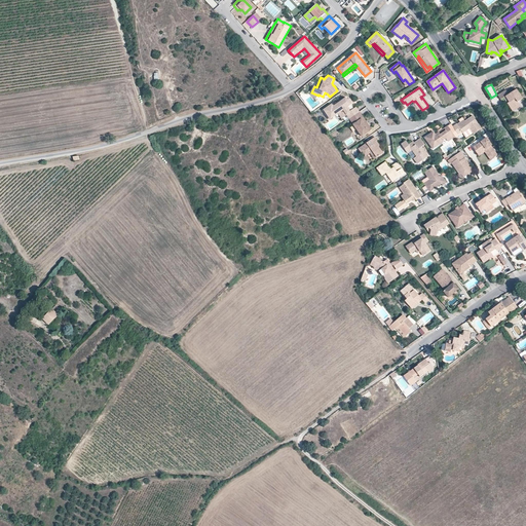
[(523,99),(517,89),(509,95),(506,90),(498,96),(500,100),(503,98),(511,109),(519,104),(518,102),(523,99)]
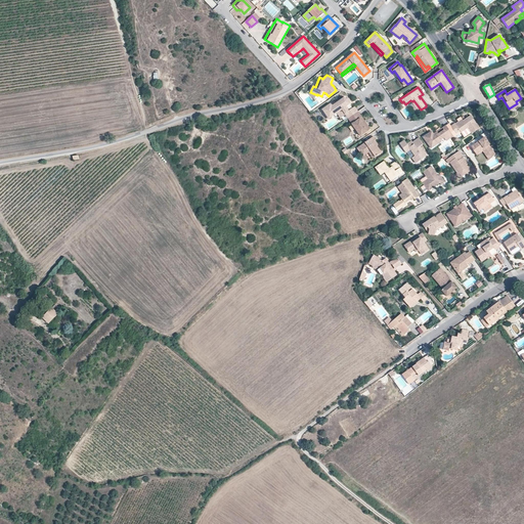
[(348,112),(345,107),(350,104),(351,103),(348,98),(345,97),(332,105),(331,103),(321,110),(329,120),(337,114),(341,119),(346,115),(348,119),(358,112),(355,106),(353,108),(348,112)]
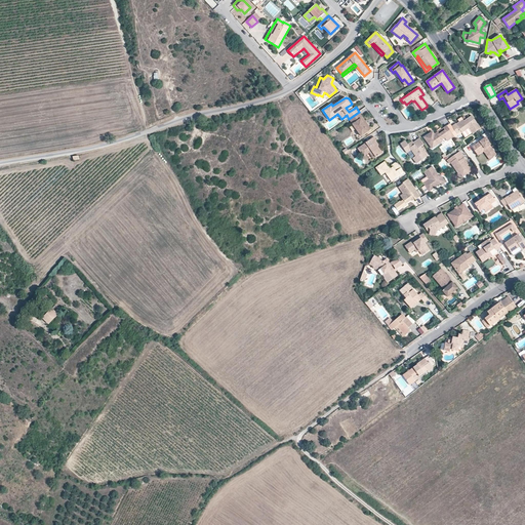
[(414,101),(413,102),(419,112),(421,110),(414,101)]
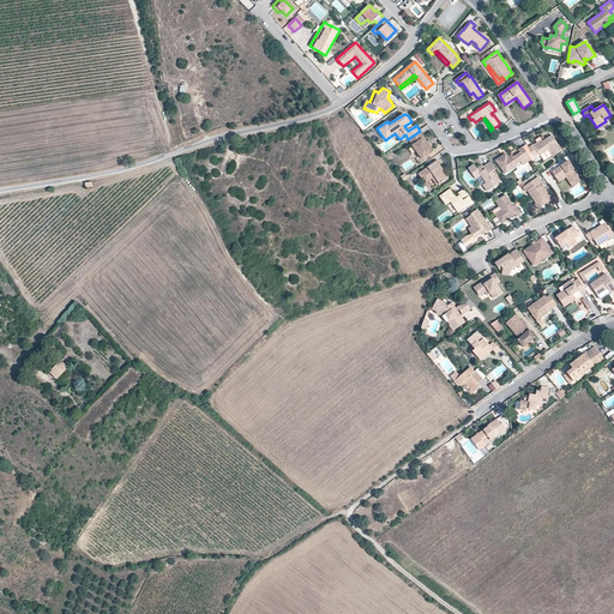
[(435,151),(429,144),(427,145),(422,138),(425,137),(420,131),(408,139),(423,160),(435,151)]
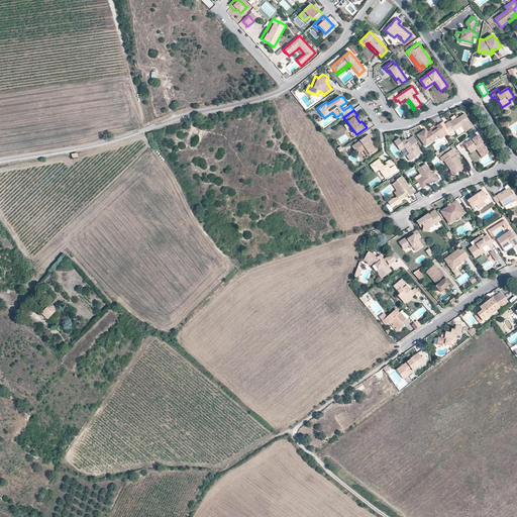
[(455,131),(461,126),(462,128),(463,127),(467,131),(474,126),(464,114),(457,119),(456,118),(452,120),(449,122),(449,121),(445,124),(450,132),(454,129),(455,131)]
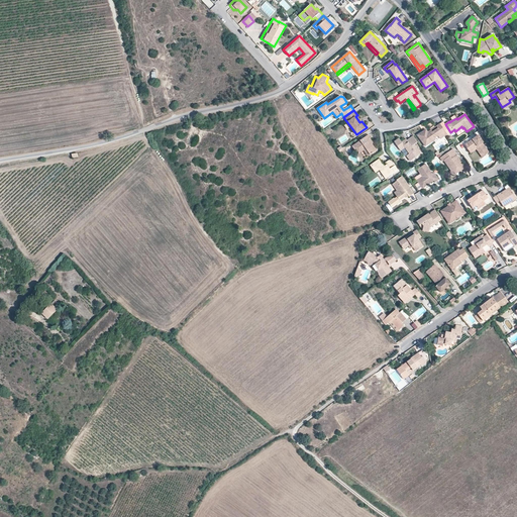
[(479,131),(483,128),(478,121),(474,124),(479,131)]
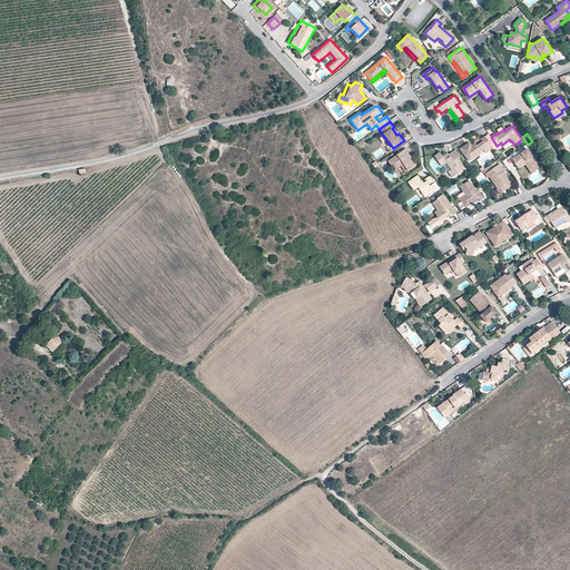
[(480,153),(483,149),(485,154),(493,148),(485,136),(472,145),(467,148),(464,146),(461,148),(461,149),(469,161),(480,154),(480,153)]
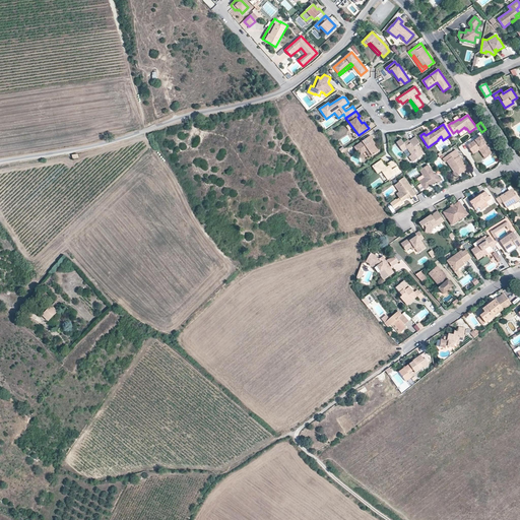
[(373,139),(371,135),(354,146),(361,155),(366,151),(371,157),(379,151),(375,145),(372,140),(373,139)]
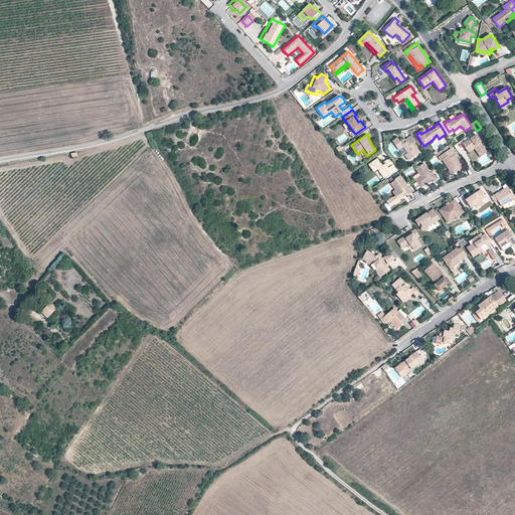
[(482,143),(477,135),(463,144),(468,151),(476,147),(482,156),(487,153),(481,143),(482,143)]
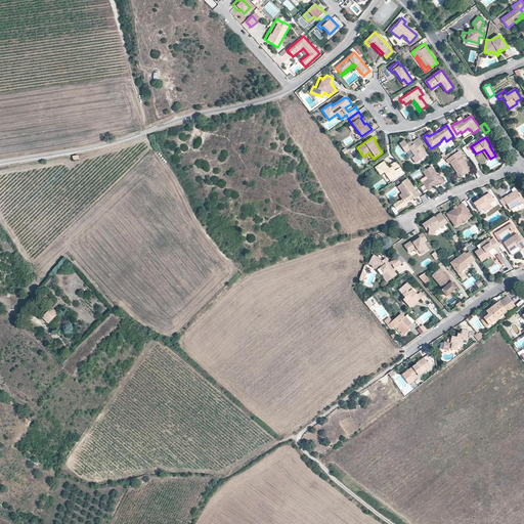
[(427,156),(421,146),(424,144),(419,138),(412,142),(411,141),(407,144),(404,140),(400,143),(406,154),(411,150),(415,156),(412,158),(416,164),(427,156)]
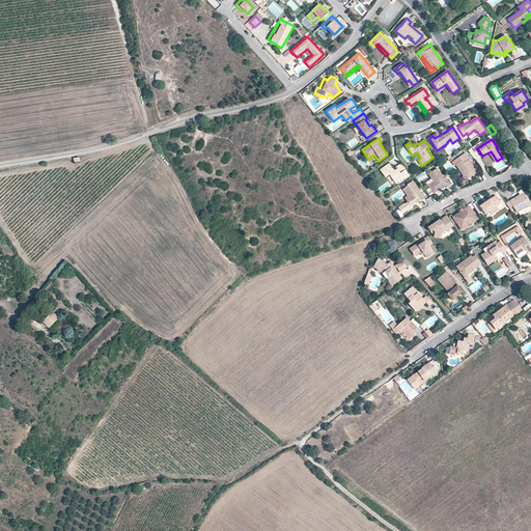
[(497,161),(491,151),(482,156),(483,158),(490,154),(496,163),(497,161)]
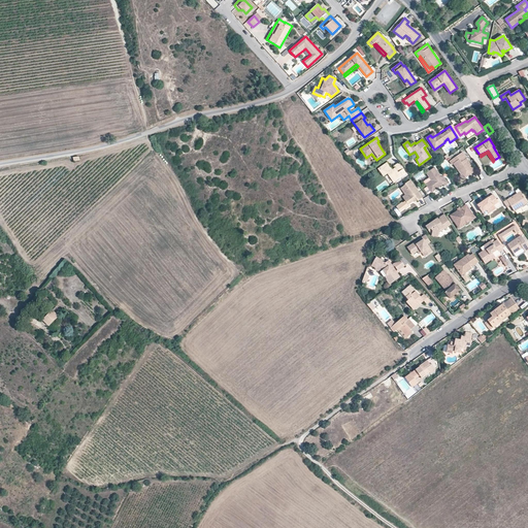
[(473,168),(463,153),(450,161),(453,165),(454,164),(462,175),(463,174),(465,178),(474,172),(472,169),(473,168)]
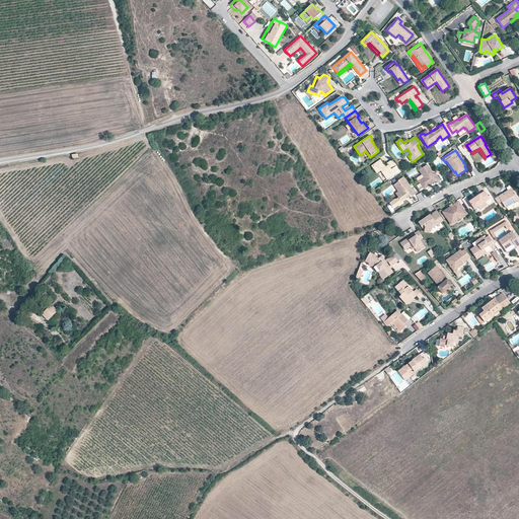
[(399,170),(392,160),(385,164),(381,159),(371,165),(377,173),(381,171),(387,179),(399,170)]
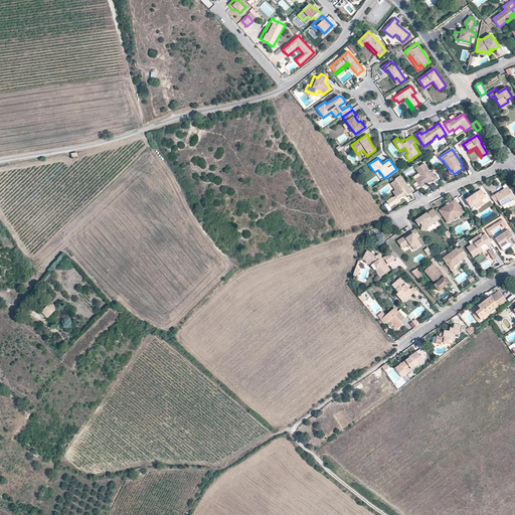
[(434,182),(438,179),(433,172),(431,173),(424,163),(415,169),(418,173),(420,176),(415,179),(421,188),(433,180),(434,182)]
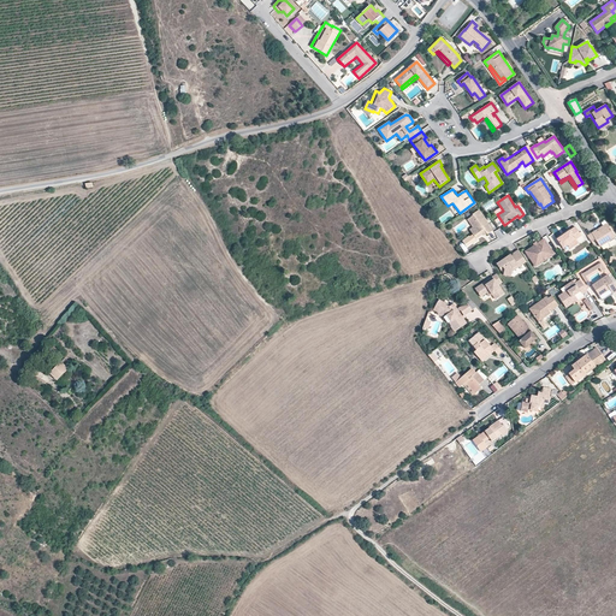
[(493,231),(487,224),(489,223),(479,209),(473,214),(474,215),(468,219),(473,227),(477,232),(474,235),(471,237),(469,236),(463,241),(467,247),(474,242),(474,243),(478,241),(477,238),(481,235),(483,232),(485,231),(487,234),(487,235),(493,231)]
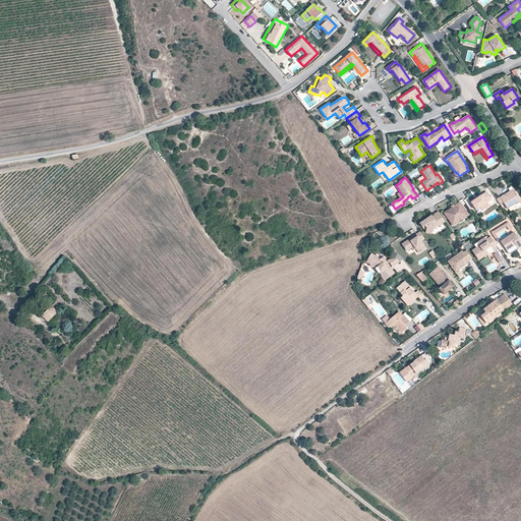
[(502,199),(515,191),(514,188),(501,197),(502,199)]
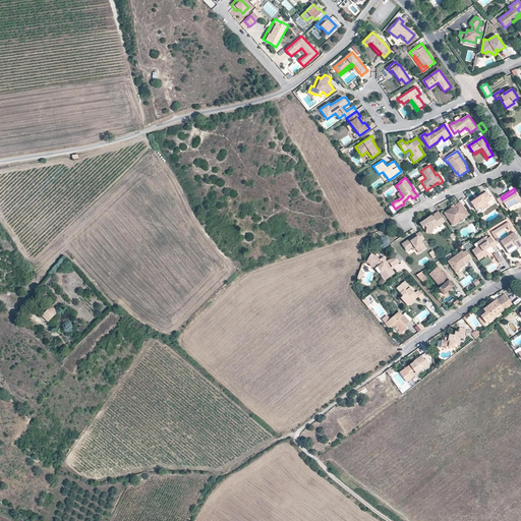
[(493,199),(486,191),(471,201),(477,209),(493,199)]
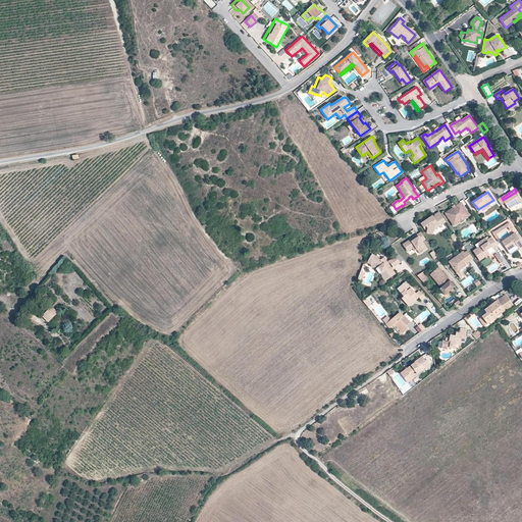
[(521,202),(516,192),(503,200),(502,198),(498,200),(502,205),(505,203),(509,209),(516,205),(521,202)]
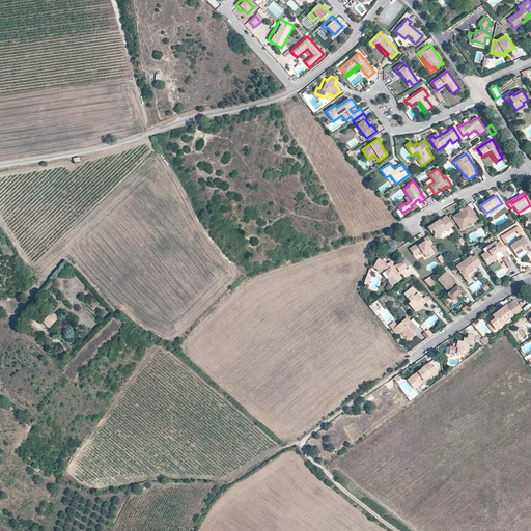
[(492,210),(494,213),(504,206),(502,203),(492,210)]
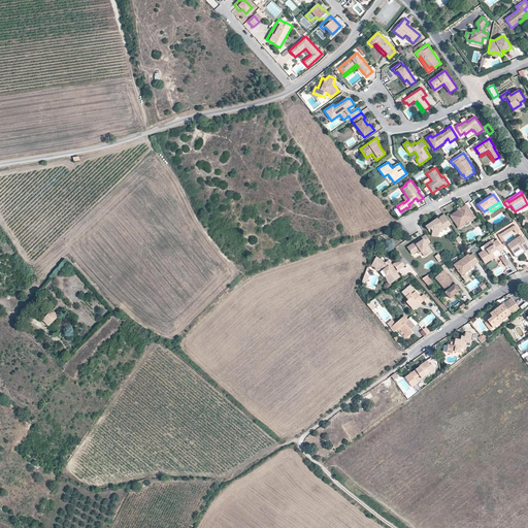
[(470,210),(467,205),(451,216),(455,221),(456,220),(459,225),(472,217),(469,211),(470,210)]
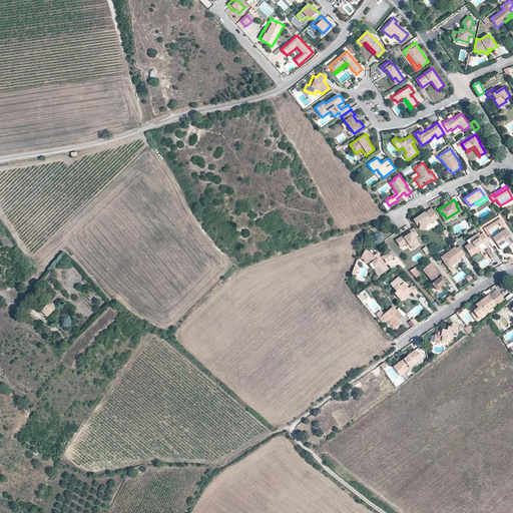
[(447,221),(462,211),(457,204),(456,205),(459,210),(446,218),(443,213),(442,214),(447,221)]
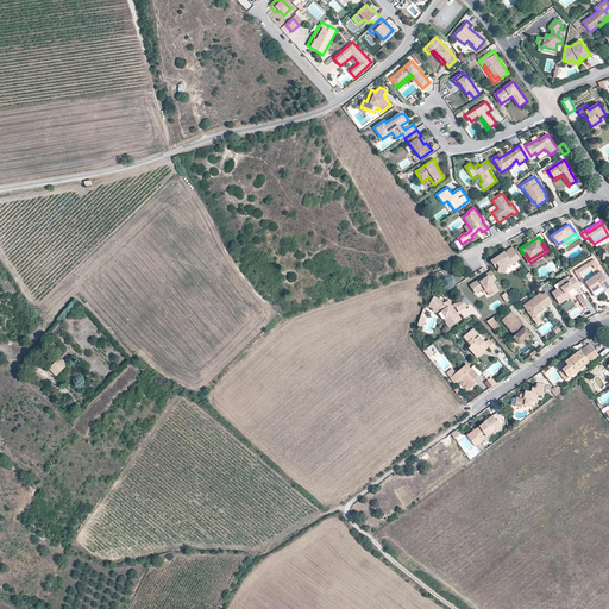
[(507,268),(520,258),(513,248),(491,261),(495,265),(497,264),(500,267),(500,270),(506,271),(507,268)]
